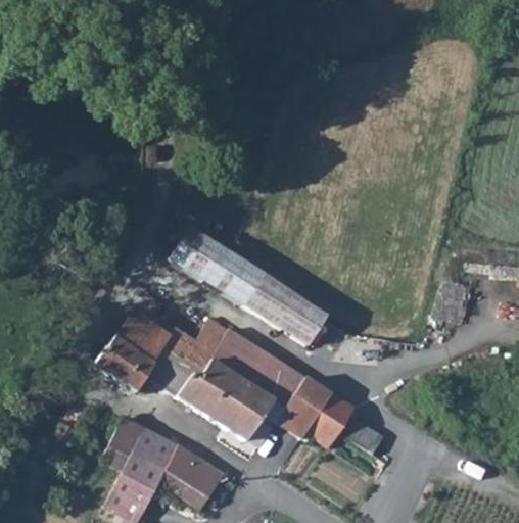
[(181,208),(171,225),(178,230),(181,232),(185,226),(190,215),(181,208)]
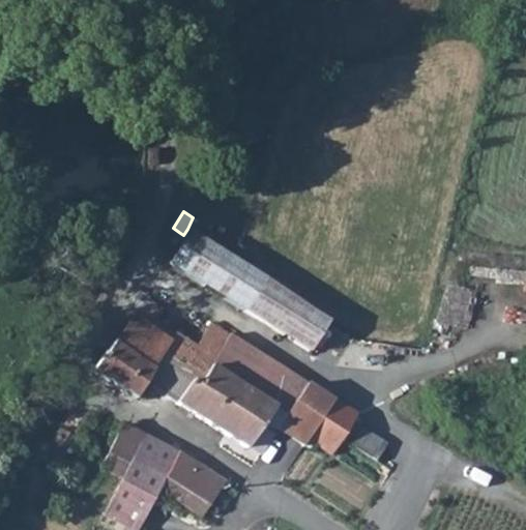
[(193,236),(173,267),(311,355),(330,325),(193,236)]
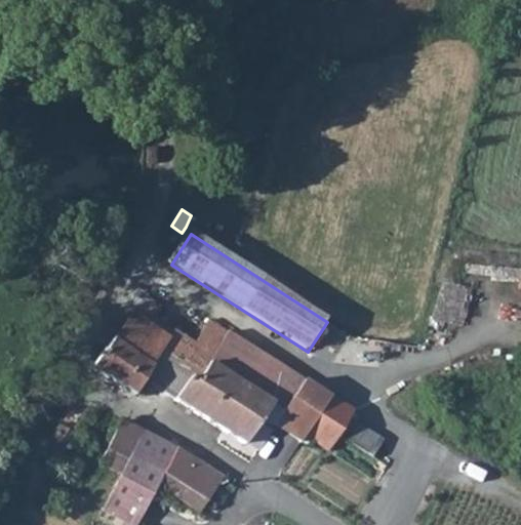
[(149,291),(97,365),(138,392),(148,378),(179,328),(161,316),(168,305),(149,291)]
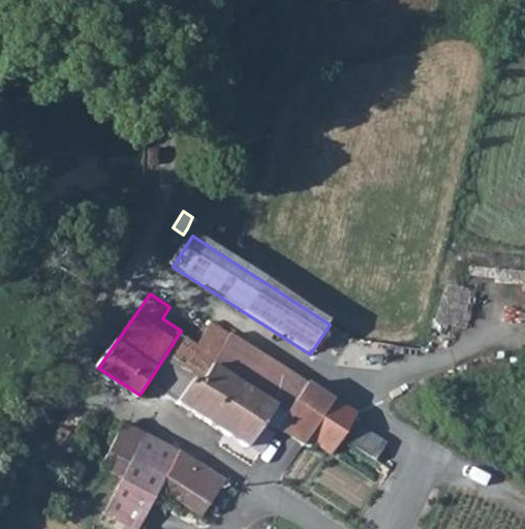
[(181,331),(149,381),(181,401),(194,378),(201,382),(211,367),(211,366),(233,334),(214,320),(198,343),(181,331)]
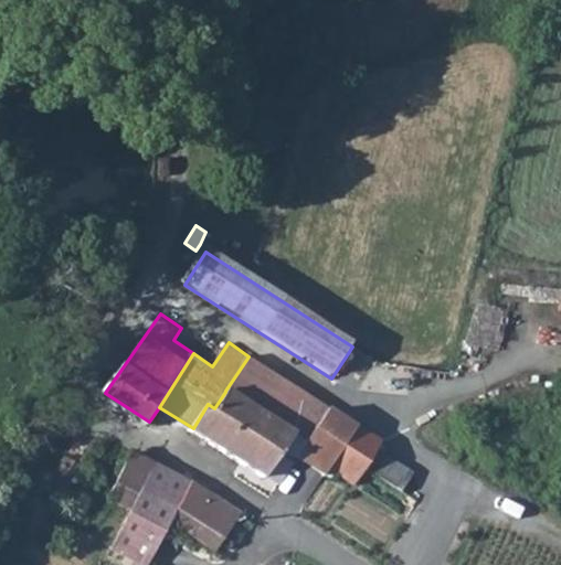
[(249,356),(225,391),(294,434),(290,441),(313,455),(358,482),(368,468),(379,449),(383,443),(249,356)]
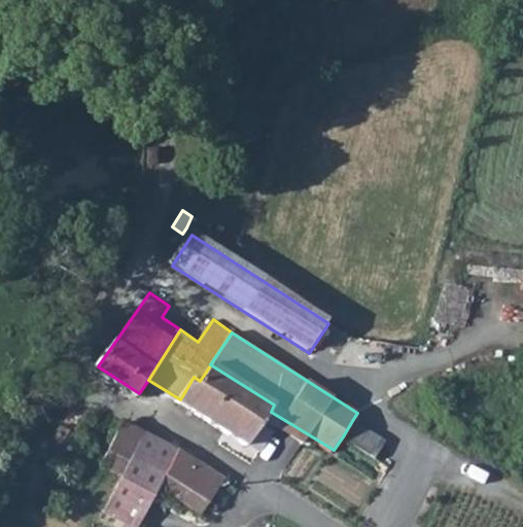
[(194,377),(180,399),(251,444),(271,412),(274,405),(210,364),(210,365),(200,381),(194,377)]
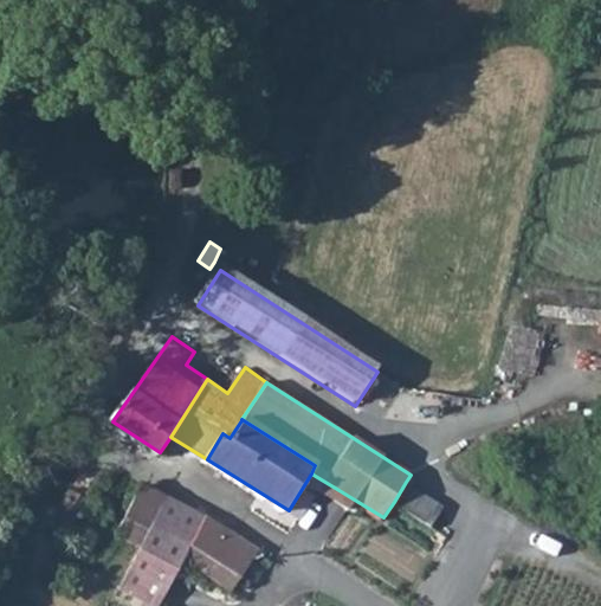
[(406,482),(394,502),(432,524),(444,504),(406,482)]
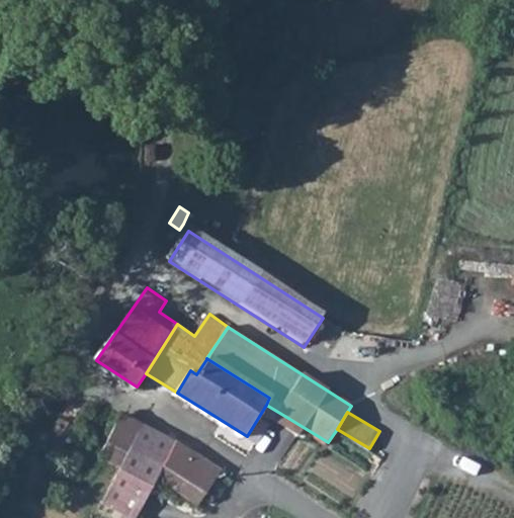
[(103,449),(101,454),(122,465),(129,455),(147,424),(126,413),(103,449)]
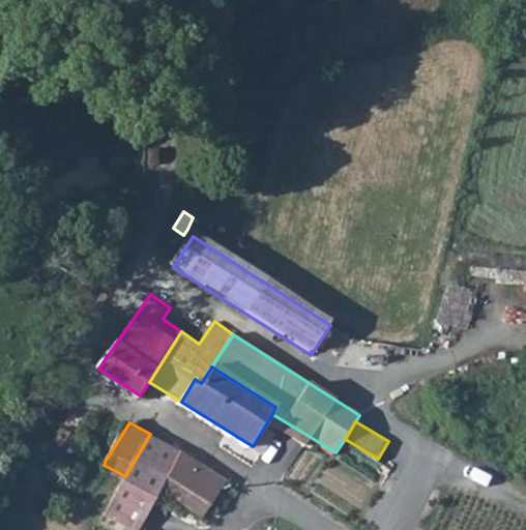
[(181,449),(159,484),(164,488),(169,491),(182,499),(203,464),(181,449)]
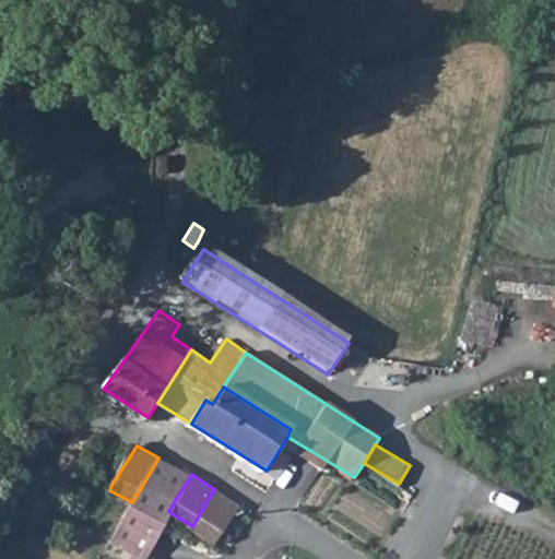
[(214,489),(192,526),(219,544),(243,507),(214,489)]
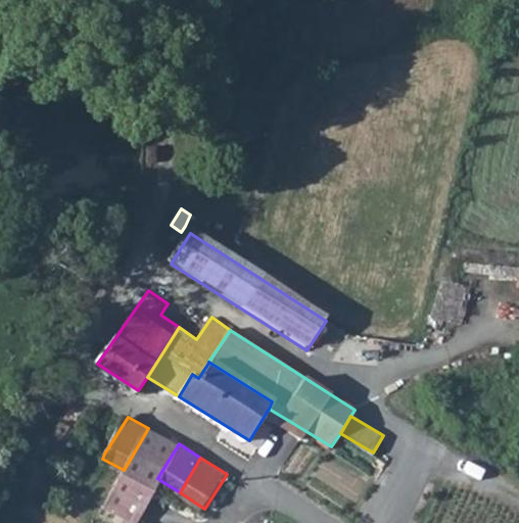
[(124,470),(104,503),(139,521),(161,481),(157,478),(130,460),(124,470)]
